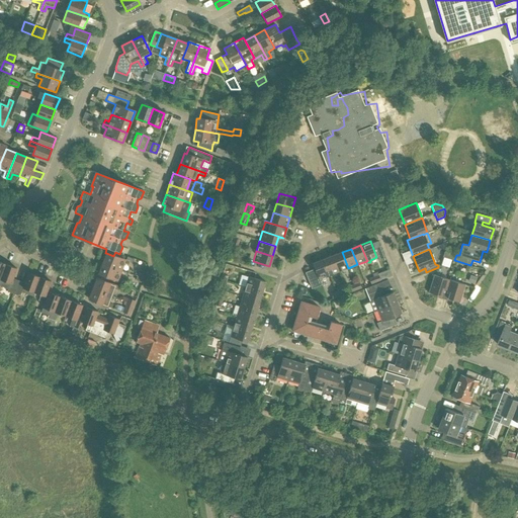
[(454,260),(456,255),(445,251),(443,257),(454,260)]
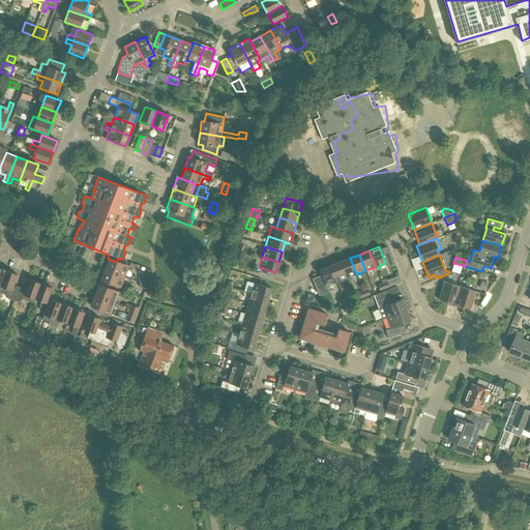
[(350,258),(341,262),(347,278),(356,274),(350,258)]
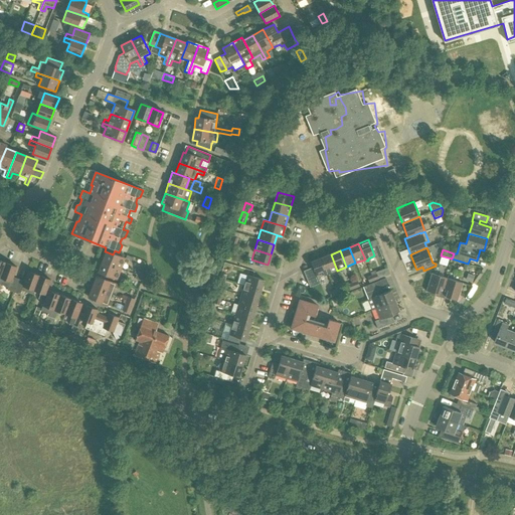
[(125,259),(113,254),(106,251),(102,262),(121,270),(124,262),(128,264),(129,260),(131,261),(132,258),(127,254),(125,259)]
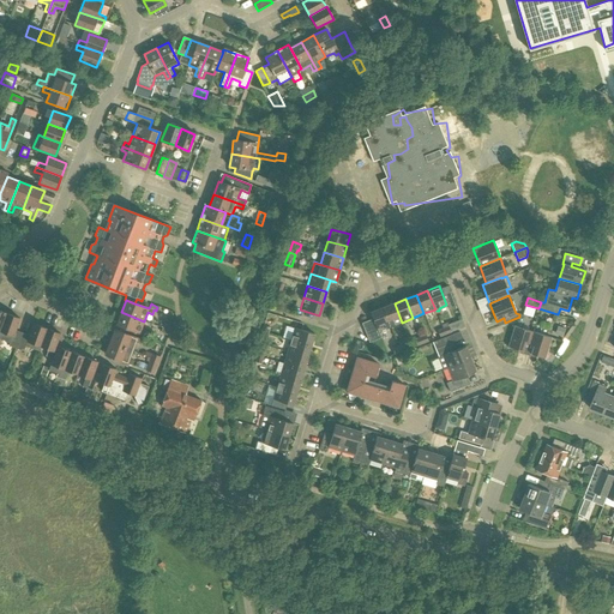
[(395,304),(383,308),(390,326),(402,323),(395,304)]
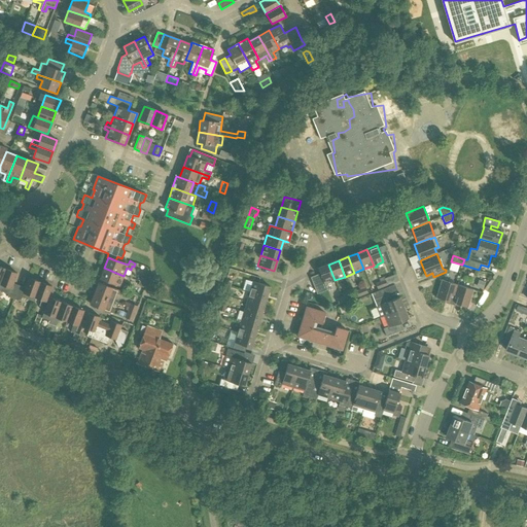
[(320,273),(310,277),(317,293),(327,289),(325,284),(335,280),(328,265),(318,269),(320,273)]
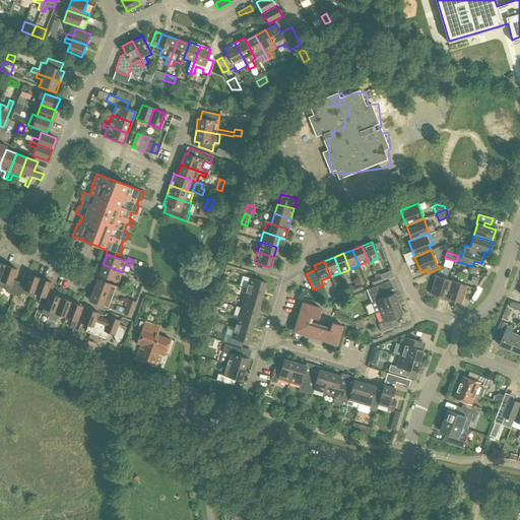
[(120,278),(122,272),(103,264),(99,275),(118,282),(122,283),(123,280),(120,278)]
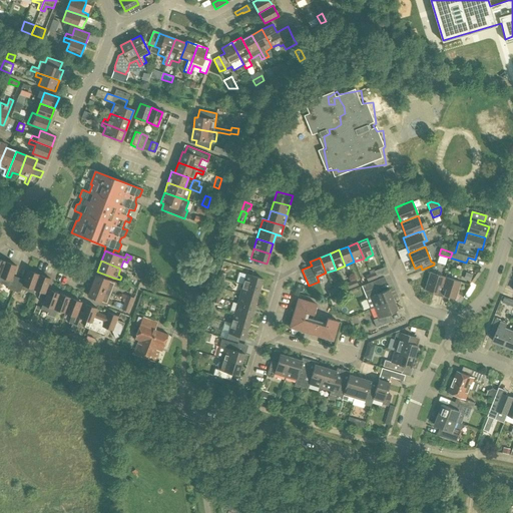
[(19,278),(13,276),(16,267),(5,262),(0,276),(0,283),(8,286),(7,289),(14,292),(19,278)]
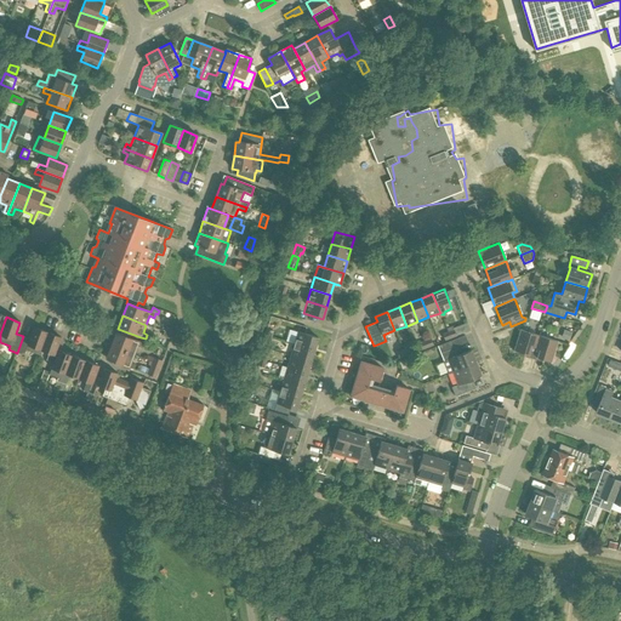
[(450,339),(467,332),(466,332),(471,330),(467,323),(453,328),(454,330),(448,332),(450,339)]
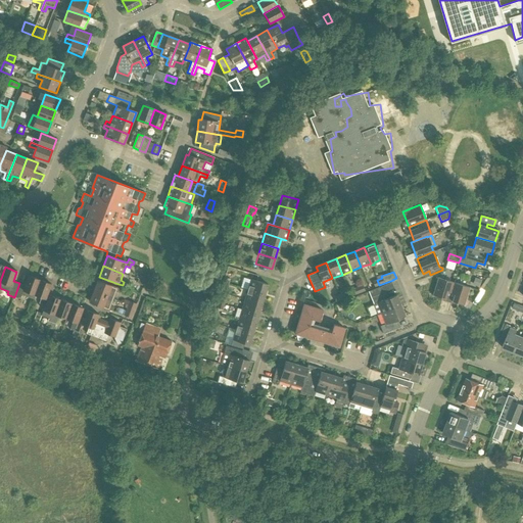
[(35,295),(40,280),(29,276),(25,286),(19,283),(14,297),(20,299),(21,294),(33,298),(34,294),(35,295)]
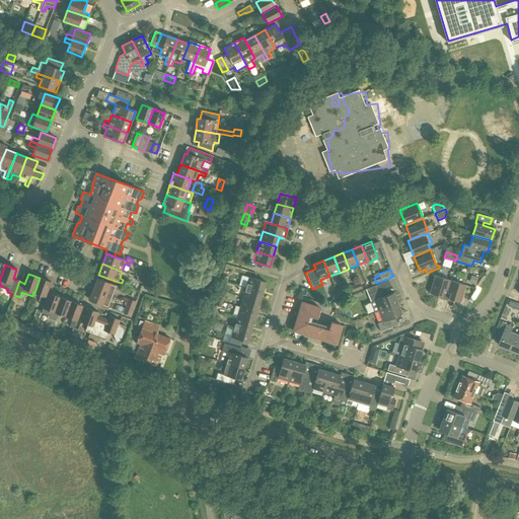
[(444,300),(450,281),(435,276),(429,293),(439,296),(438,298),(444,300)]
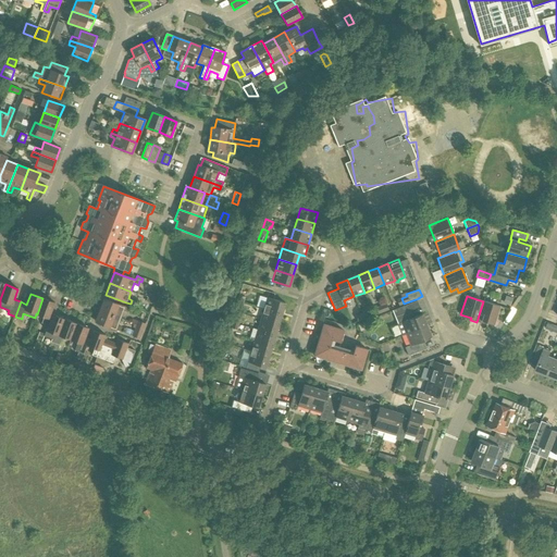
[(510,306),(514,298),(506,296),(503,304),(510,306)]
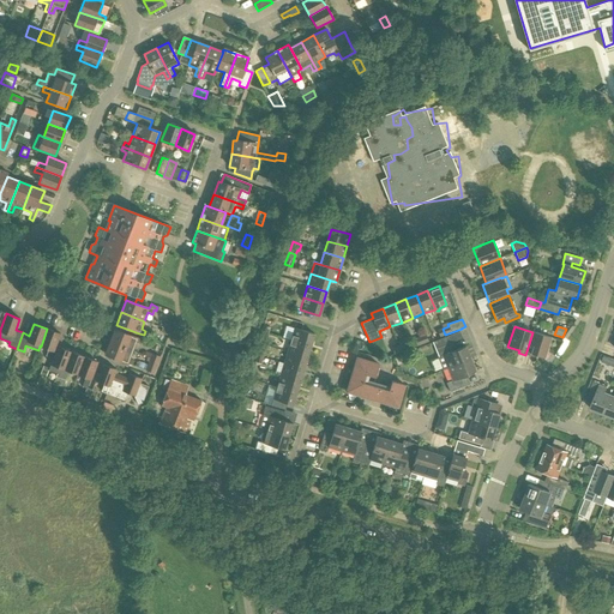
[(61,333),(47,329),(41,347),(48,349),(46,356),(53,359),(56,351),(54,350),(61,333)]
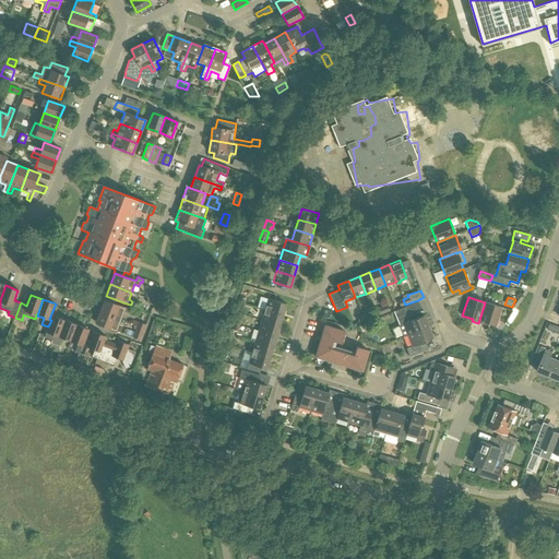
[(282,316),(285,305),(268,299),(264,310),(282,316)]
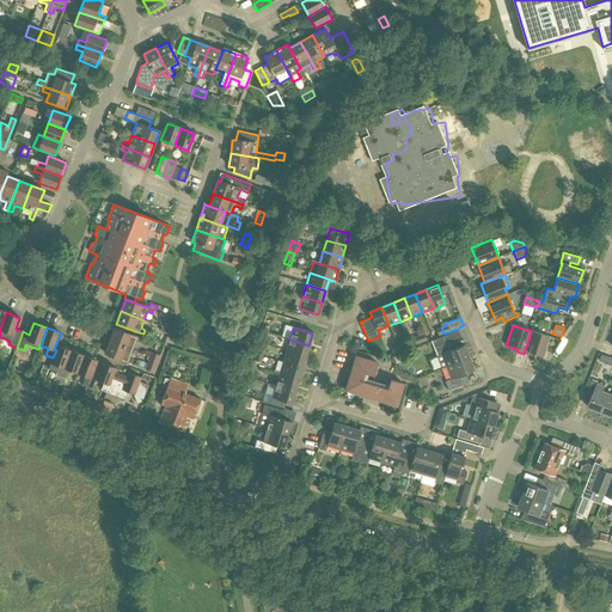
[(109,341),(133,350),(135,342),(140,343),(142,338),(138,337),(114,329),(109,341)]
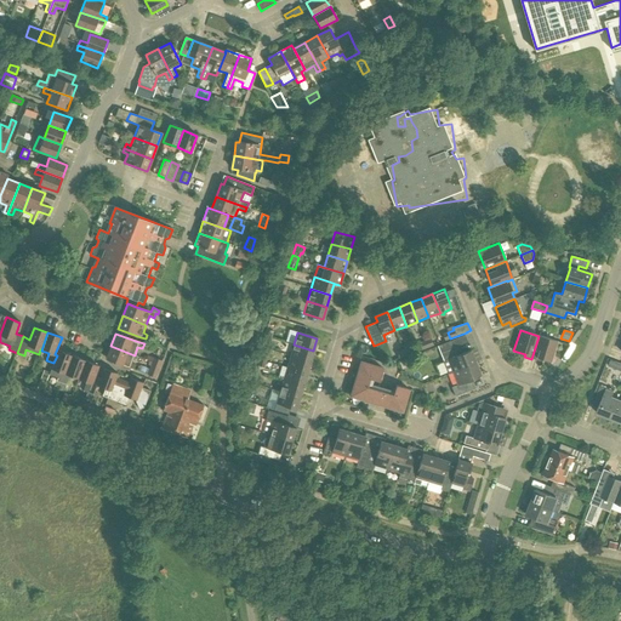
[(551,363),(557,342),(539,336),(531,359),(539,362),(540,359),(551,363)]
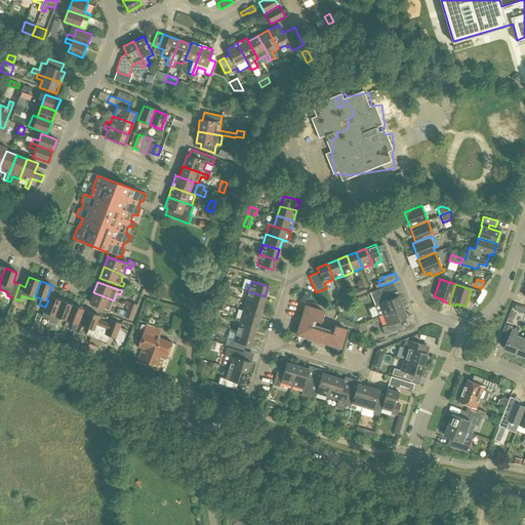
[(382,316),(401,308),(397,297),(391,299),(386,286),(370,292),(375,306),(374,306),(378,317),(382,316)]
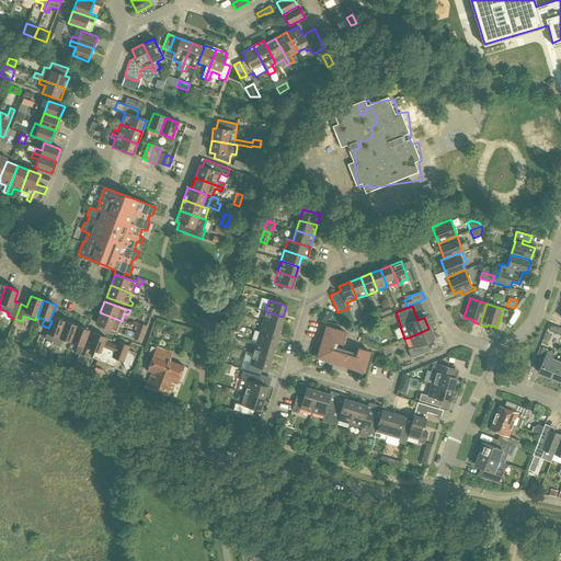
[(279,328),(283,317),(265,311),(262,322),(279,328)]
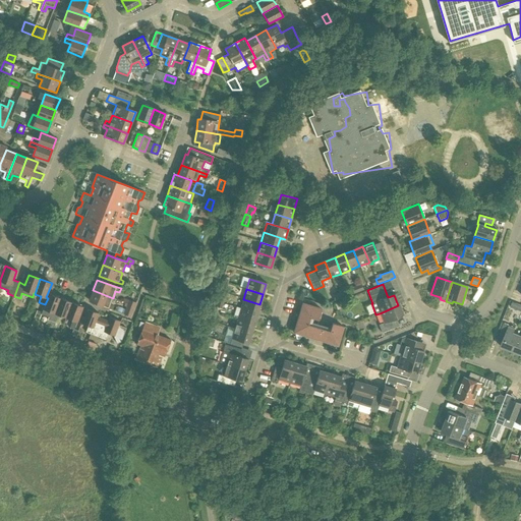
[(110,304),(113,298),(93,290),(89,301),(109,309),(109,308),(112,309),(114,306),(110,304)]
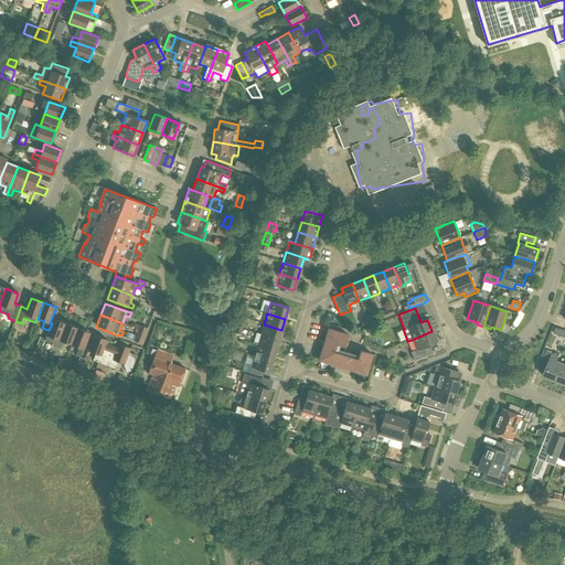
[(42,347),(50,350),(50,351),(54,353),(65,324),(53,320),(42,347)]
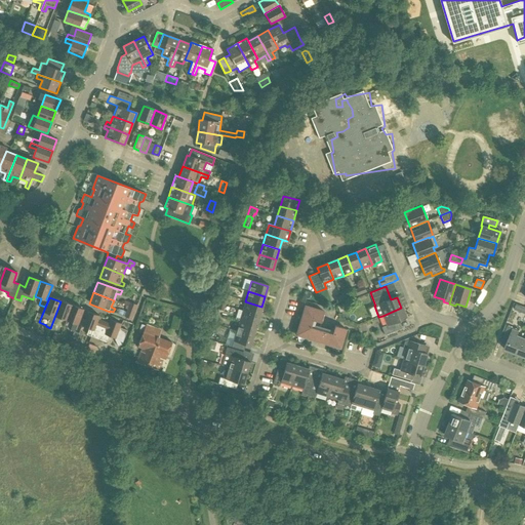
[(67,320),(72,306),(61,301),(50,328),(49,329),(53,331),(56,325),(59,317),(67,320)]
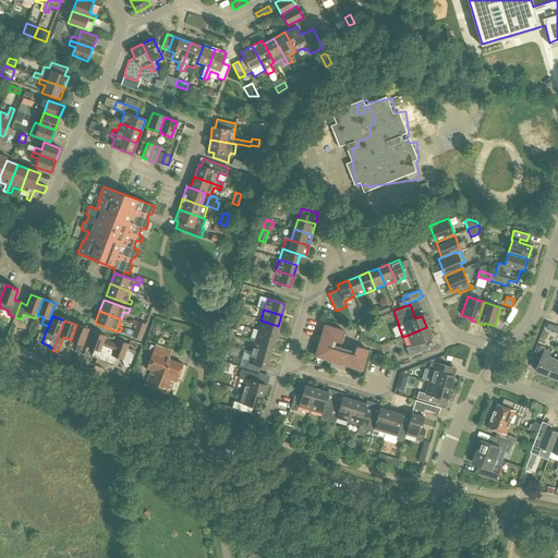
[(275,336),(278,326),(261,320),(257,330),(275,336)]
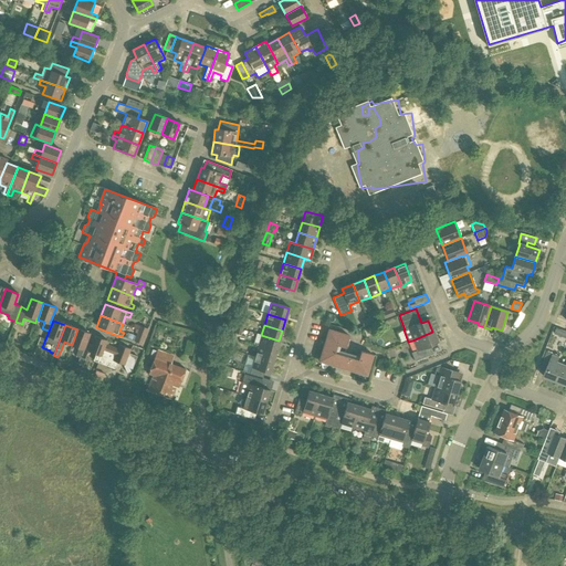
[(80,358),(81,357),(90,334),(77,329),(72,345),(79,347),(75,356),(80,358)]
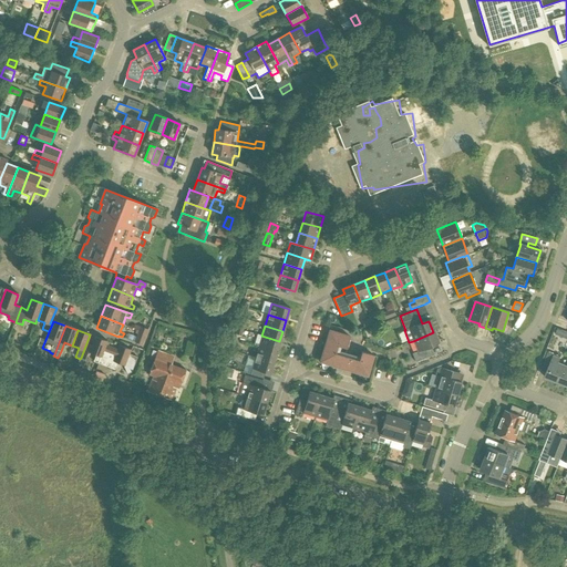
[(142,344),(146,333),(138,330),(136,337),(129,333),(125,334),(124,338),(134,342),(142,344)]
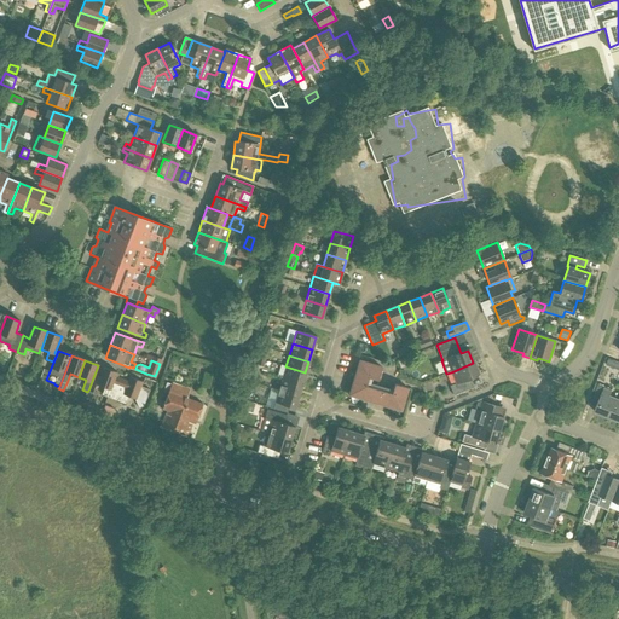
[(377,381),(382,368),(360,362),(350,394),(401,410),(408,388),(395,385),(393,389),(371,383),(372,379),(377,381)]
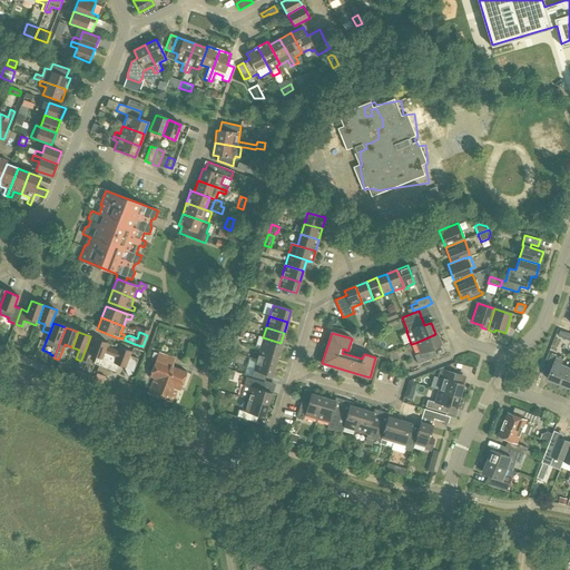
[(435,334),(415,343),(420,353),(414,355),(418,364),(436,356),(433,347),(440,345),(435,334)]
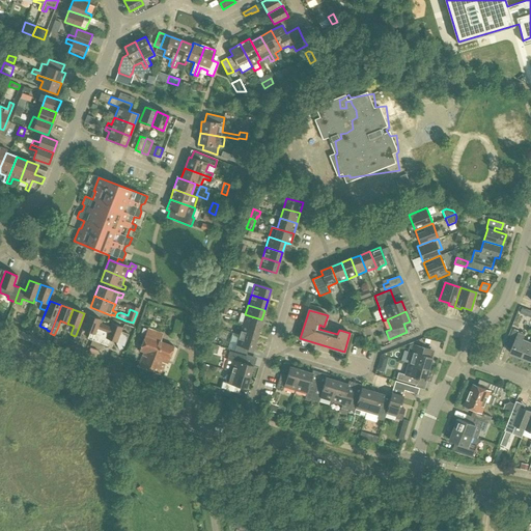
[(258,330),(261,319),(245,314),(242,325),(258,330)]
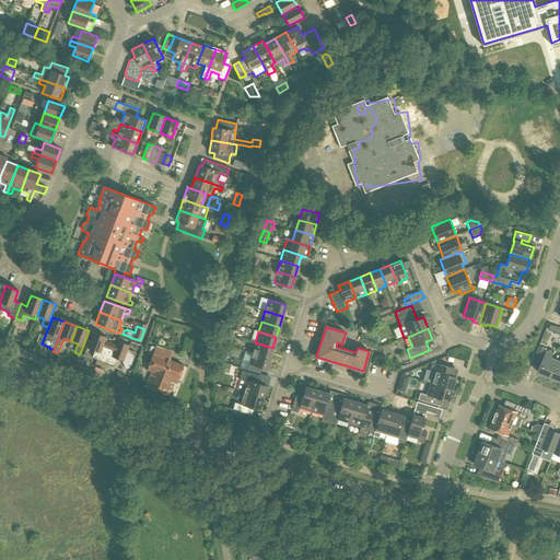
[(104,341),(104,340),(105,337),(93,333),(88,348),(94,351),(92,357),(93,358),(91,363),(95,364),(97,359),(104,341)]
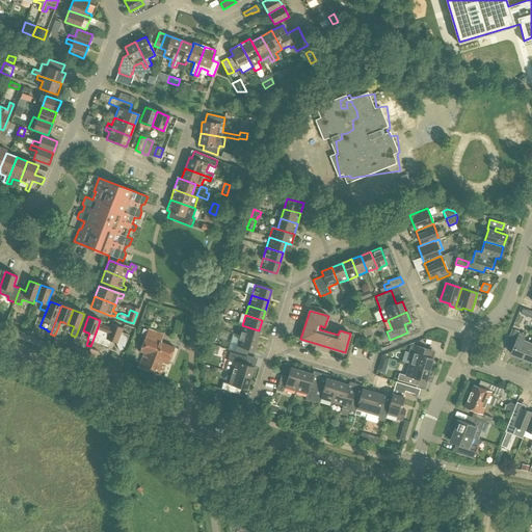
[(42,321),(43,319),(37,317),(34,325),(40,327),(40,326),(42,321)]
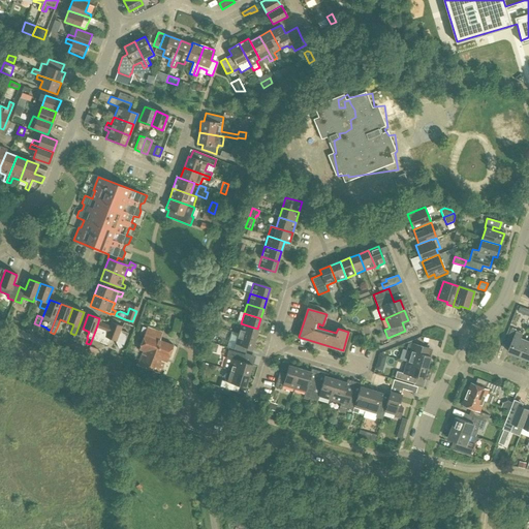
[(98,322),(92,339),(106,345),(110,339),(116,342),(119,348),(123,347),(128,333),(121,331),(122,327),(111,322),(110,325),(98,321),(98,322)]
